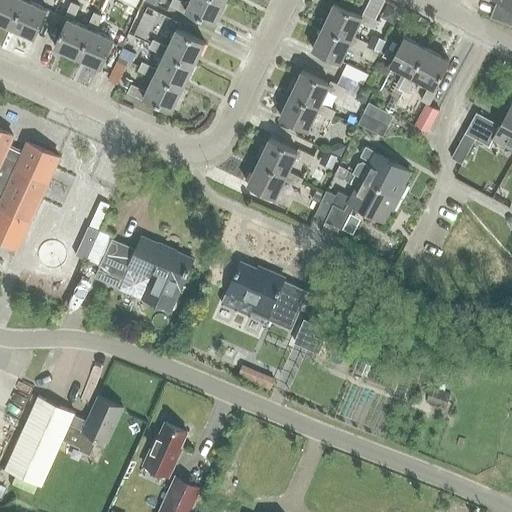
[(22,0),(0,0),(0,22),(11,27),(22,0)]
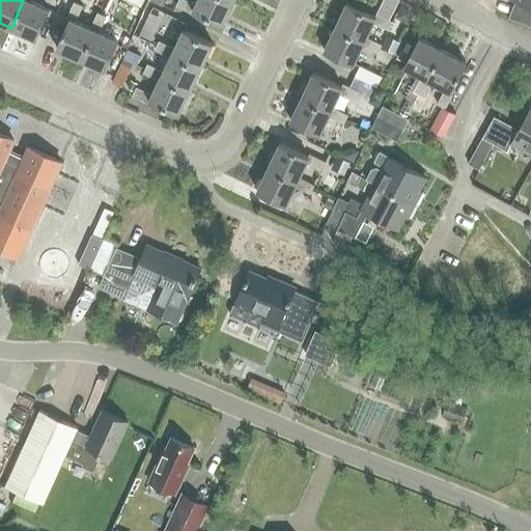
[(35,38),(49,8),(30,0),(29,0),(23,0),(11,28),(35,38)]
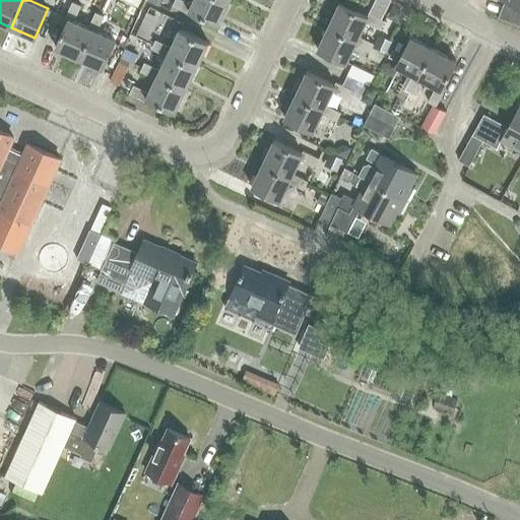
[(217,23),(228,0),(192,0),(191,3),(184,0),(174,0),(172,4),(188,12),(189,9),(217,23)]
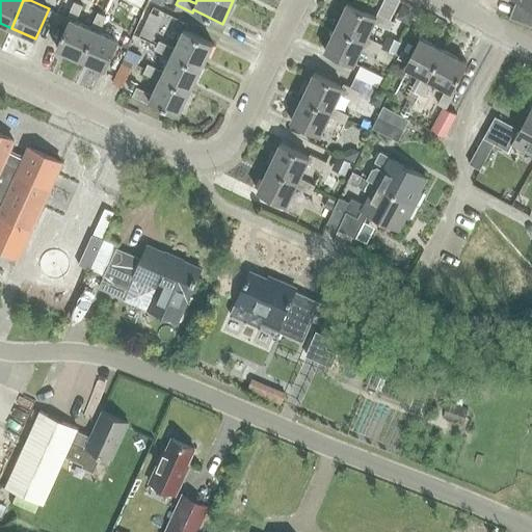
[(386,0),(382,10),(394,15),(399,0),(386,0)]
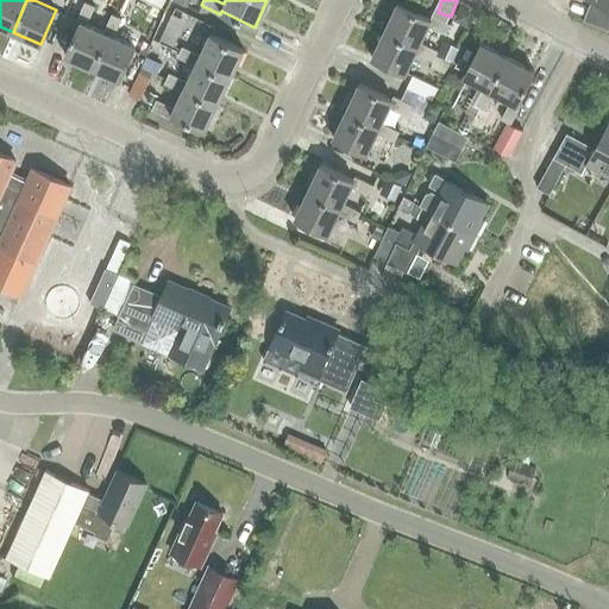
[(608,0),(591,0),(608,6),(608,23),(607,29),(608,29),(608,0)]
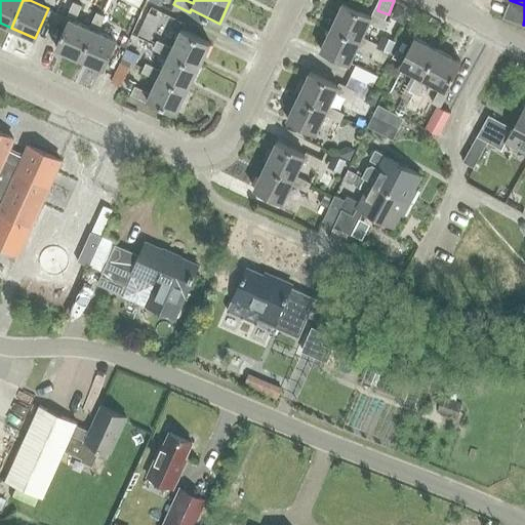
[(92,29),(89,28),(75,21),(81,5),(73,2),(66,18),(68,19),(55,48),(79,58),(92,29)]
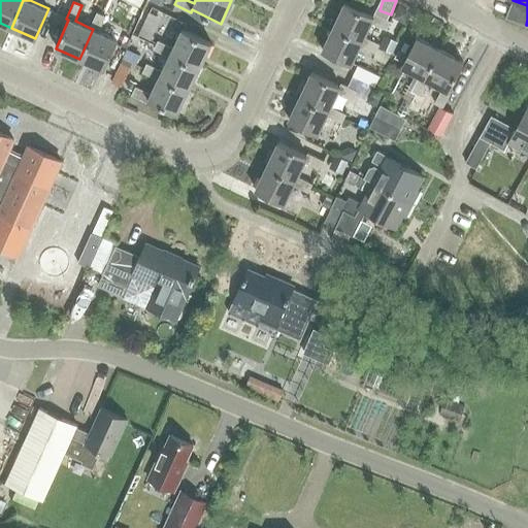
[(386,29),(390,20),(374,12),(372,15),(344,2),(333,26),(362,39),(364,36),(371,22),(386,29)]
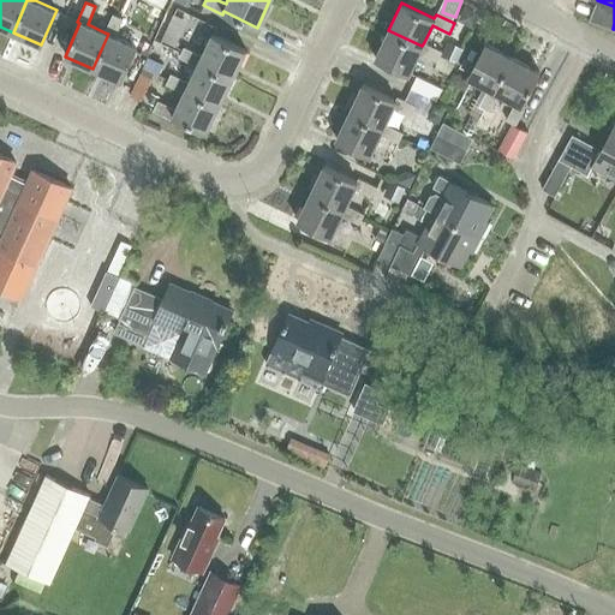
[(121,81),(136,46),(114,36),(123,18),(113,15),(105,33),(108,34),(93,69),(121,81)]
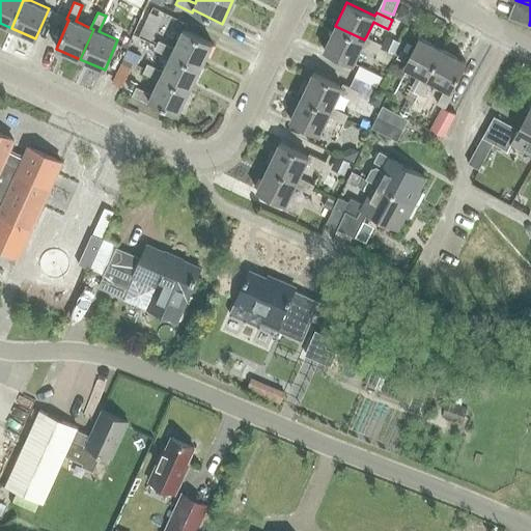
[(156,28),(144,22),(138,34),(150,40),(156,28)]
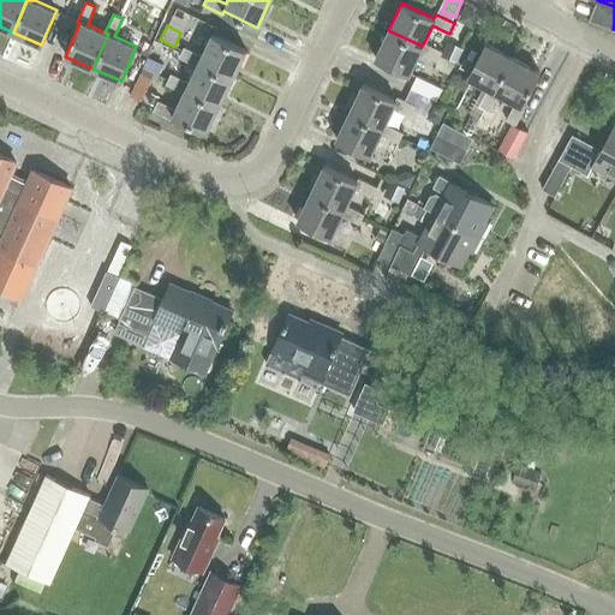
[(410,73),(419,52),(437,60),(442,51),(424,42),(422,46),(388,30),(375,58),(410,73)]
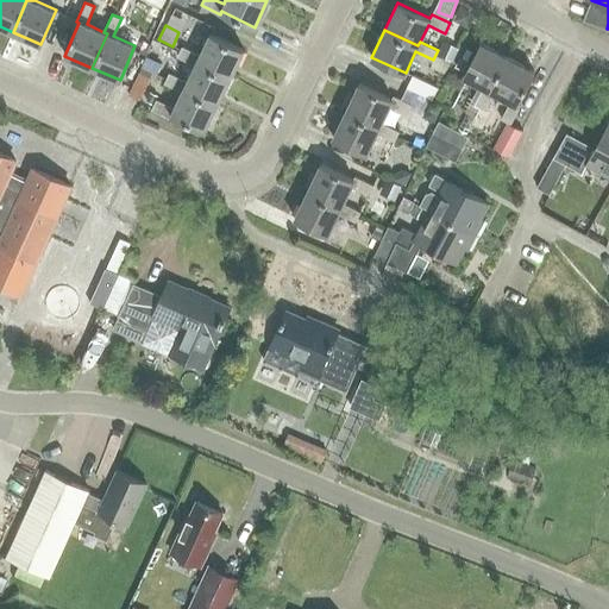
[(230,76),(243,49),(209,33),(199,55),(182,46),(176,56),(194,64),(196,61),(230,76)]
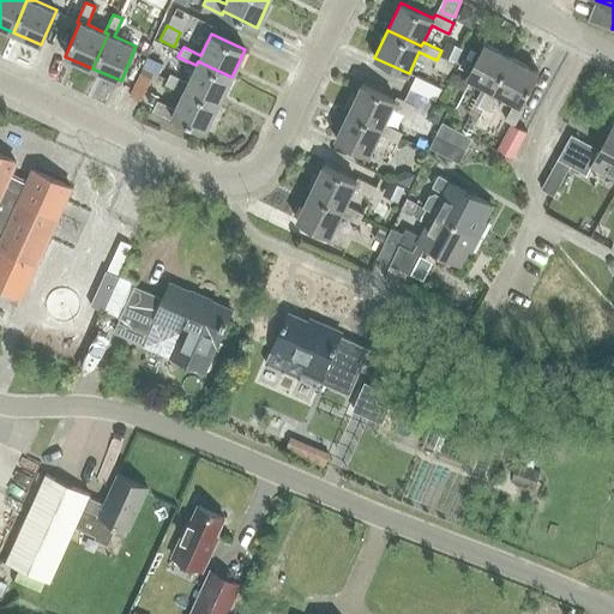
[(446,42),(440,56),(455,64),(462,49),(446,42)]
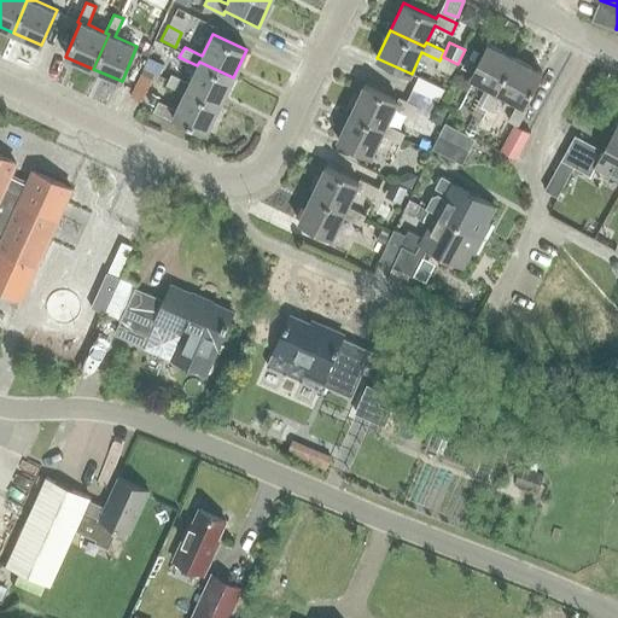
[(496,91),(514,57),(488,42),(470,76),(491,87),(482,105),(487,108),(491,110),(501,93),(496,91)]
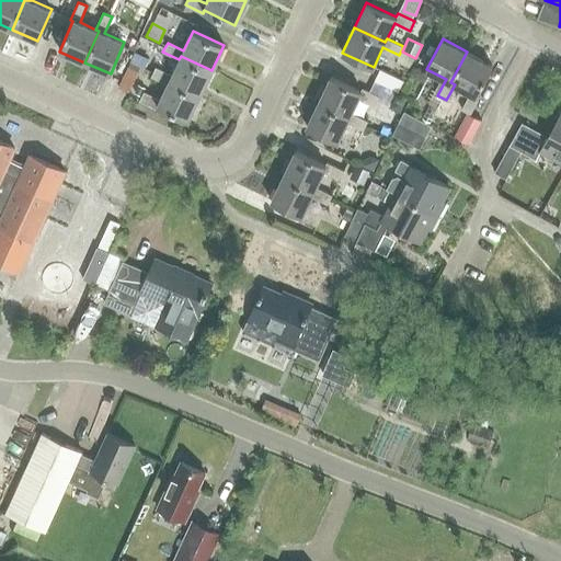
[(476,94),(492,65),(467,52),(450,82),(455,84),(469,92),(461,109),(470,113),(479,96),(476,94)]
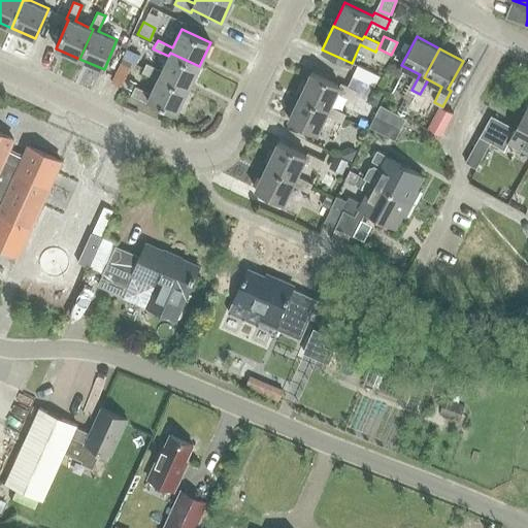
[(189,90),(199,66),(170,53),(168,56),(162,70),(146,63),(142,72),(158,79),(159,75),(189,90)]
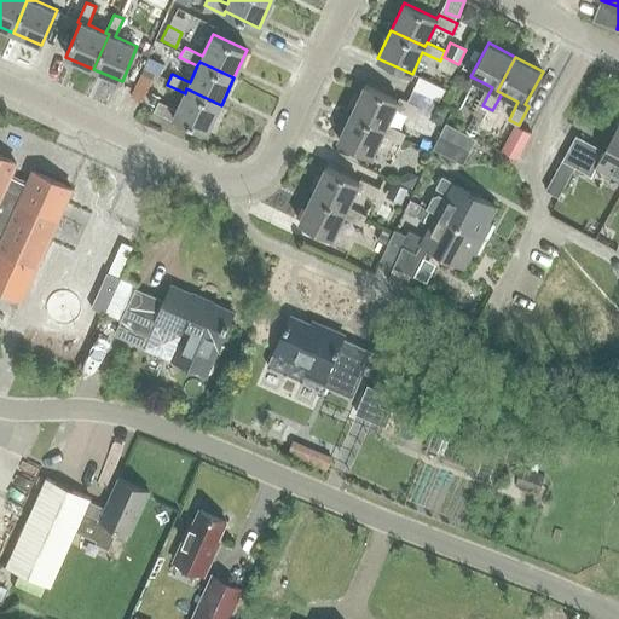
[(151,79),(139,73),(128,96),(139,102),(151,79)]
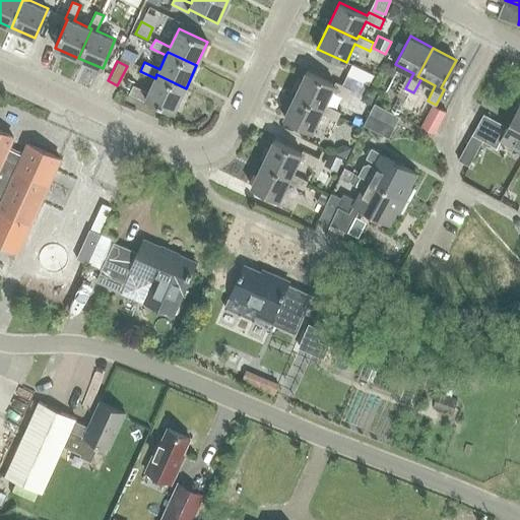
[(351,65),(347,75),(369,85),(374,75),(351,65)]
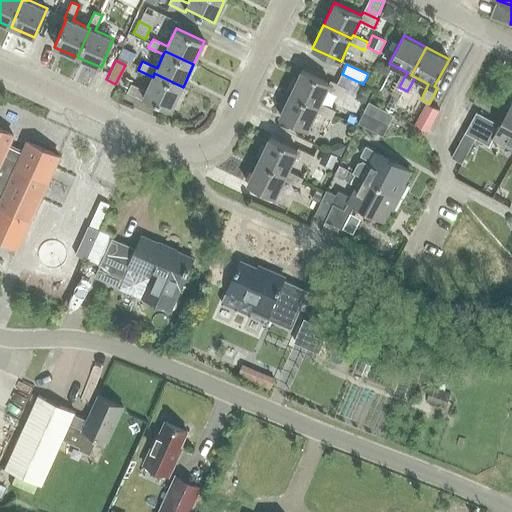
[(355,80),(342,74),(338,83),(330,80),(329,83),(302,70),(291,93),(319,106),(321,103),(327,89),(342,96),(344,92),(348,94),(355,80)]
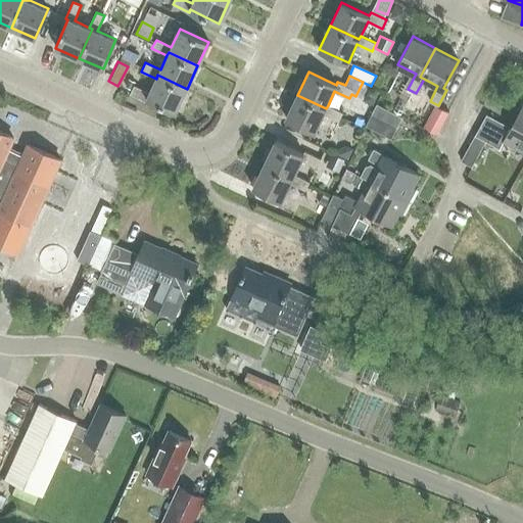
[(176,112),(187,89),(157,75),(156,79),(149,93),(134,86),(130,94),(146,102),(147,99),(176,112)]
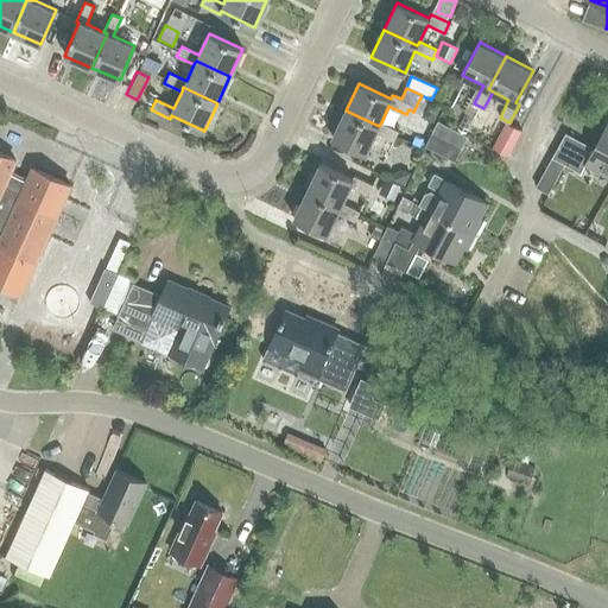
[(422,116),(434,122),(439,111),(428,105),(422,116)]
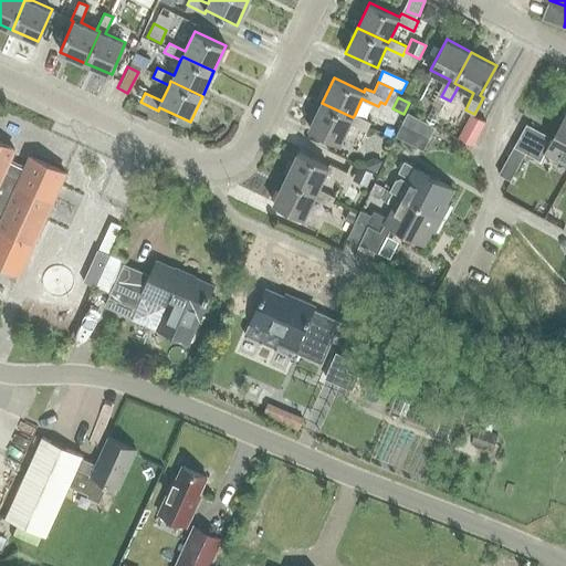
[(456,104),(450,101),(446,98),(441,107),(451,113),(456,104)]
